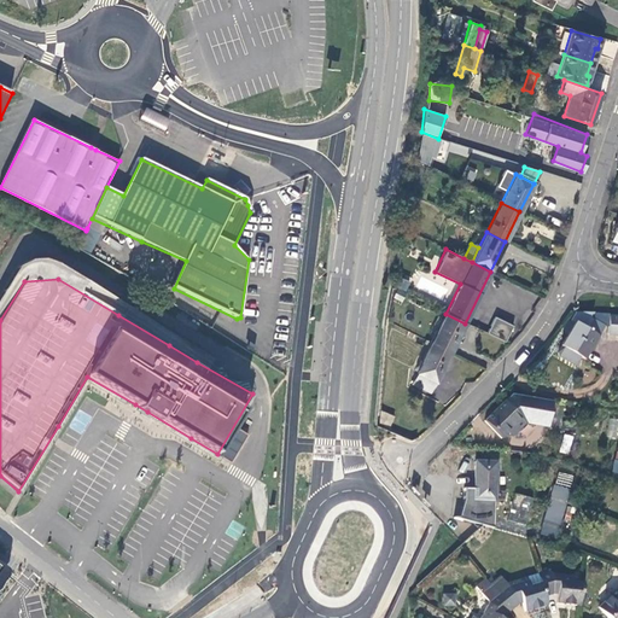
[(449,354),(465,324),(445,314),(431,344),(449,354)]
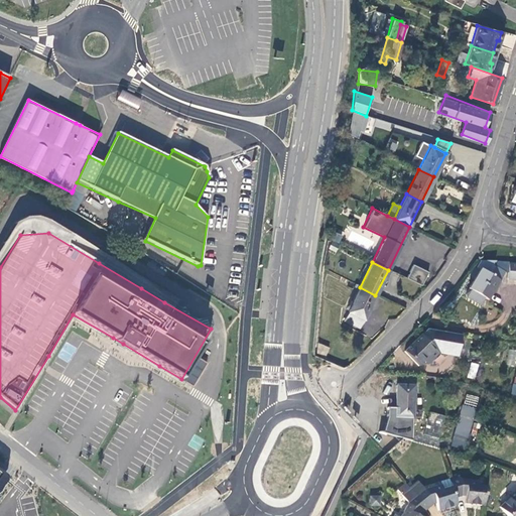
[(412,264),(405,278),(420,286),(427,272),(412,264)]
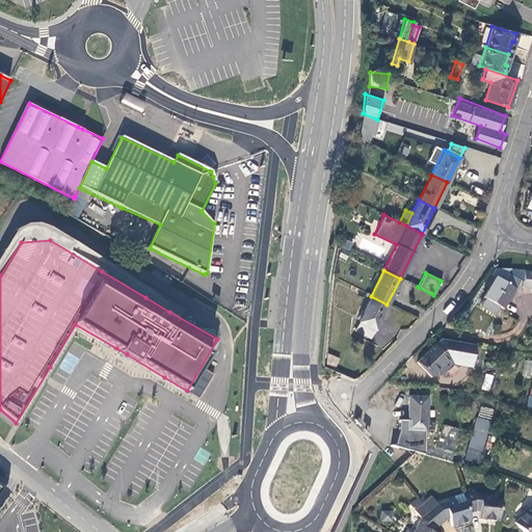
[(531,272),(524,272),(523,288),(531,288),(531,272)]
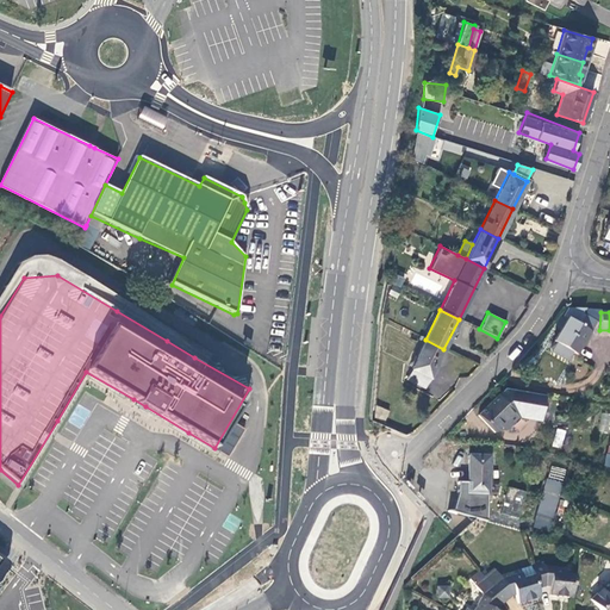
[(579,325),(566,318),(553,341),(554,341),(549,348),(551,352),(567,361),(572,352),(577,354),(595,322),(585,316),(579,325)]
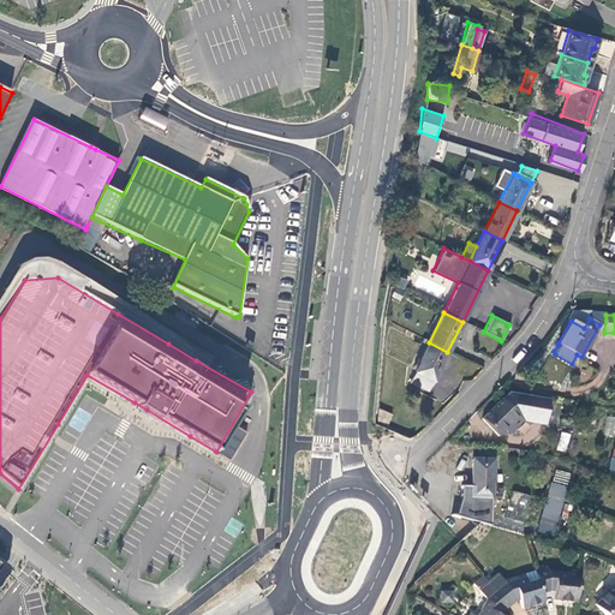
[(408,382),(428,392),(447,352),(429,342),(408,382)]
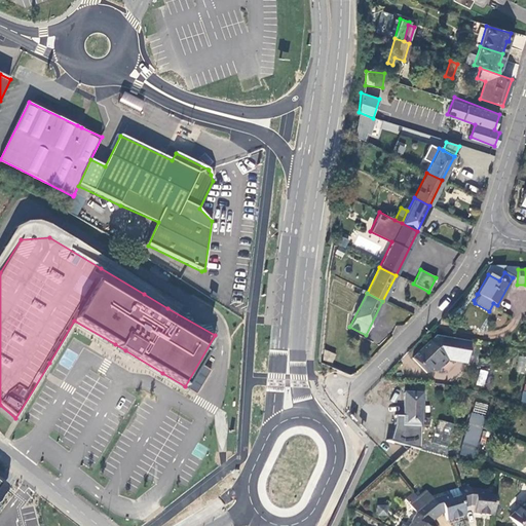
[(434,336),(411,359),(425,373),(443,355),(449,363),(463,348),(464,341),(434,336)]
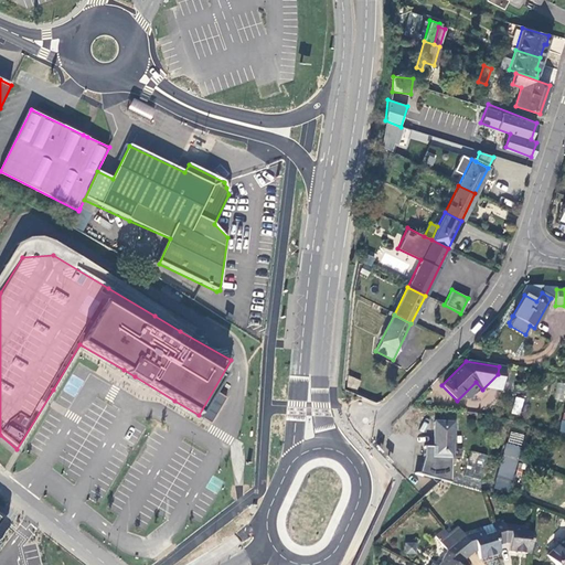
[(358,388),(360,379),(349,376),(347,386),(358,388)]
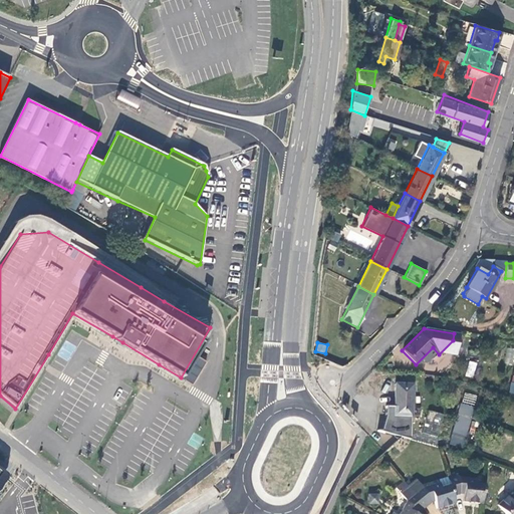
[(513,363),(513,355),(513,348),(507,347),(505,362),(513,363)]
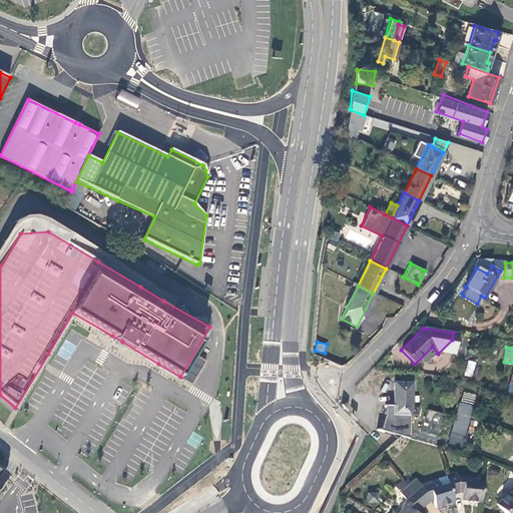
[(468,360),(465,376),(472,377),(476,362),(468,360)]
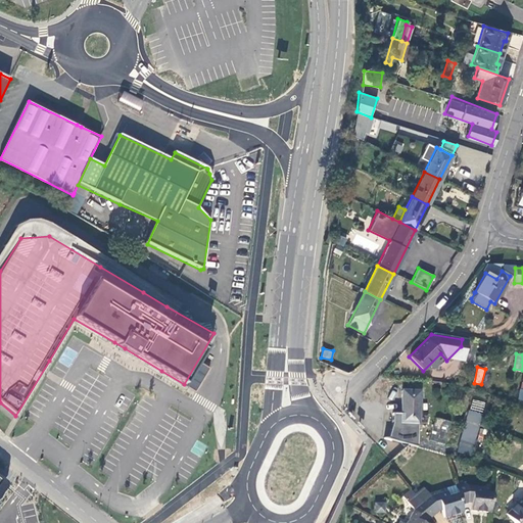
[(455,378),(432,375),(431,382),(454,384),(455,378)]
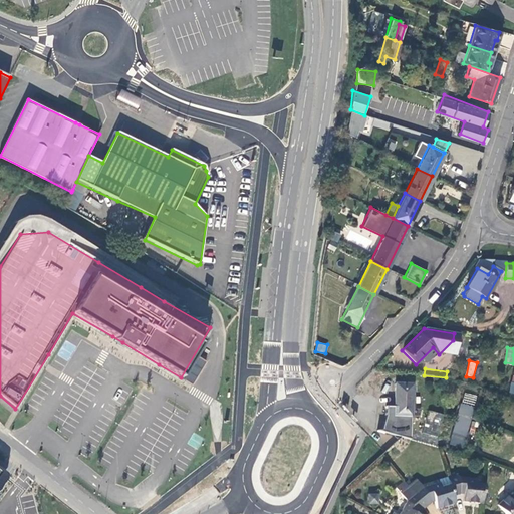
[(412,384),(395,383),(394,407),(386,406),(384,422),(383,422),(379,432),(410,440),(412,384)]
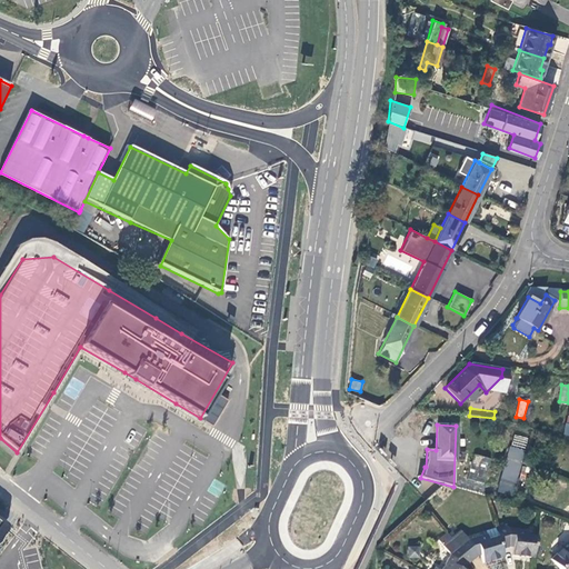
[(512,446),(526,448),(528,437),(515,435),(512,446)]
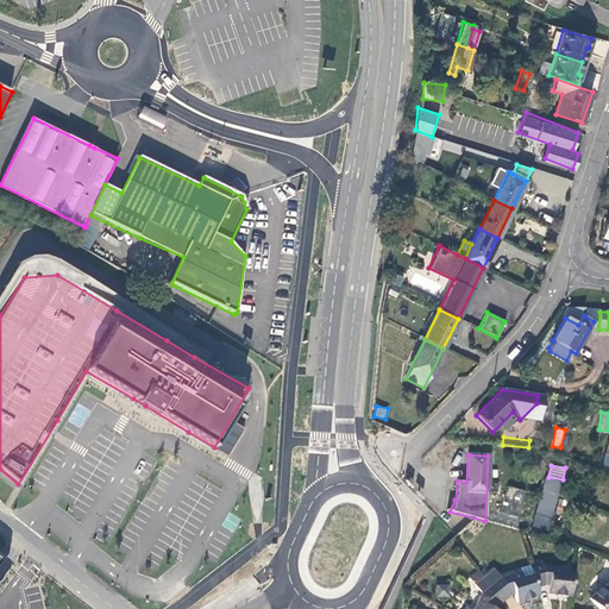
[(559,483),(546,479),(537,512),(550,515),(559,483)]
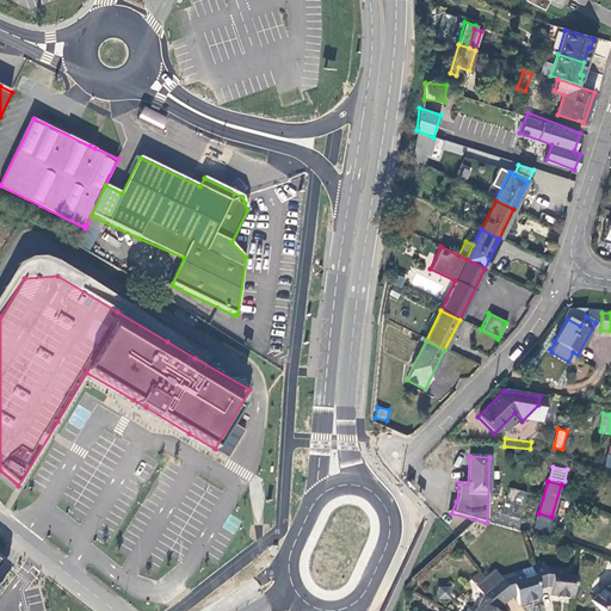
[(525,493),(508,488),(501,514),(518,519),(525,493)]
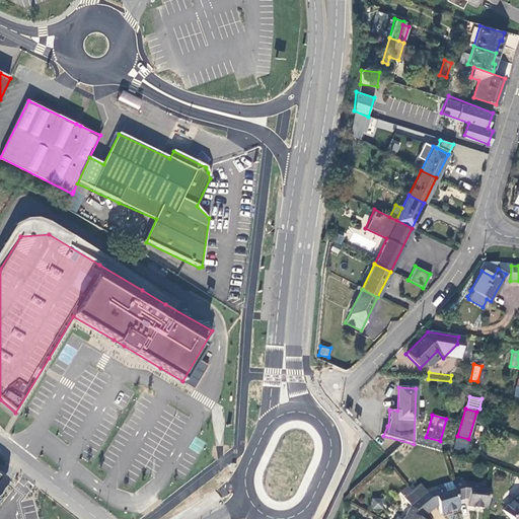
[(461,482),(451,485),(453,490),(456,501),(463,500),(466,500),(466,508),(486,509),(488,491),(479,489),(478,485),(462,483),(461,482)]
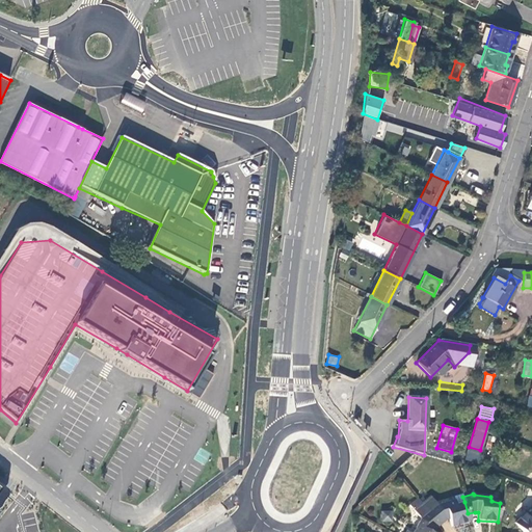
[(430,498),(414,510),(418,514),(434,502),(430,498)]
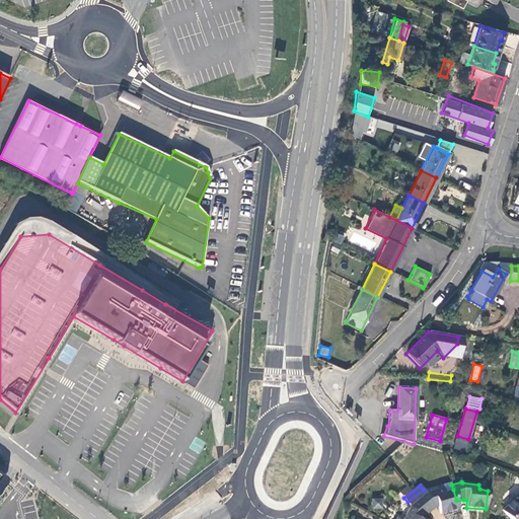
[(425,492),(417,498),(429,513),(434,509),(438,507),(440,514),(458,509),(456,501),(453,490),(444,492),(443,489),(426,493),(425,492)]
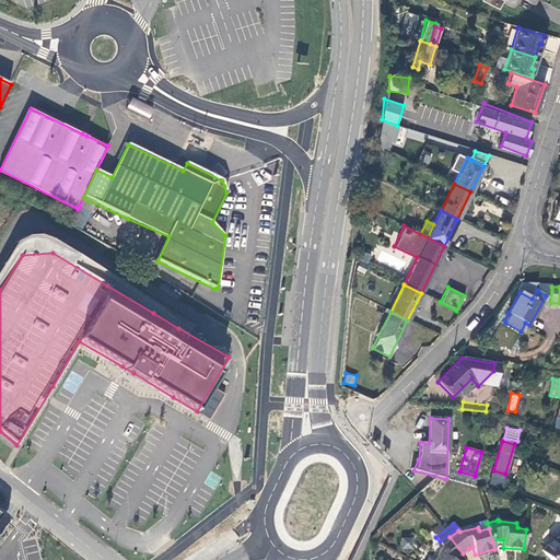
[(559,559),(559,532),(541,550),(550,559),(559,559)]
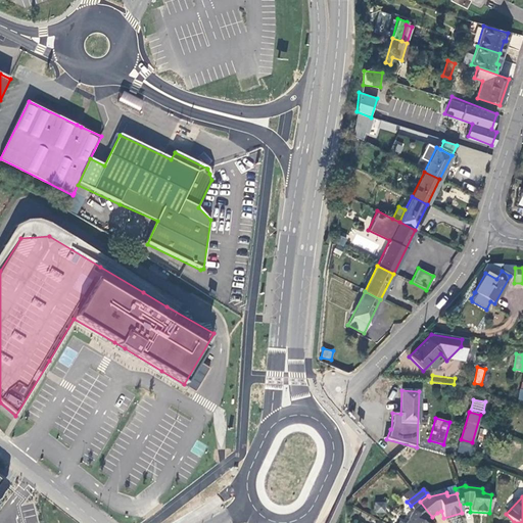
[(374,512),(385,512),(386,502),(375,502),(374,512)]
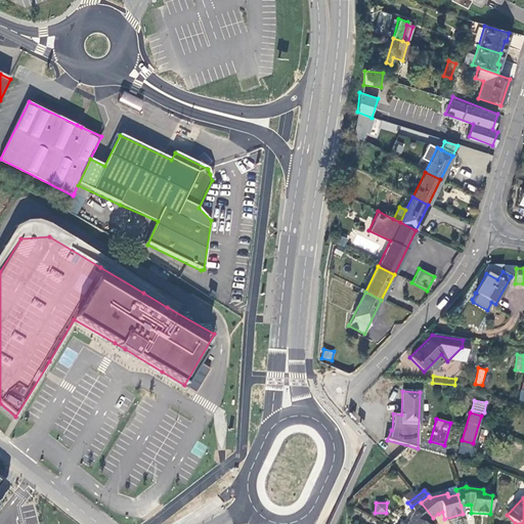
[(402,523),(399,522),(398,523),(426,523),(428,522),(433,518),(421,503),(412,510),(413,511),(406,523),(402,523)]
